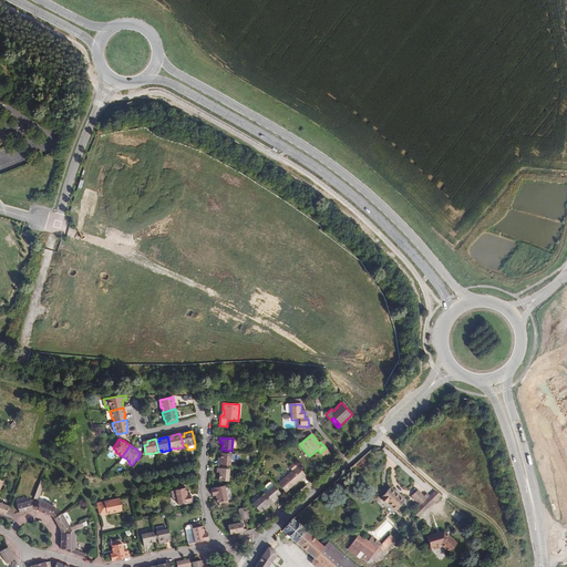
[(230,462),(232,454),(223,453),(222,453),(220,457),(218,457),(217,464),(230,466),(230,462)]
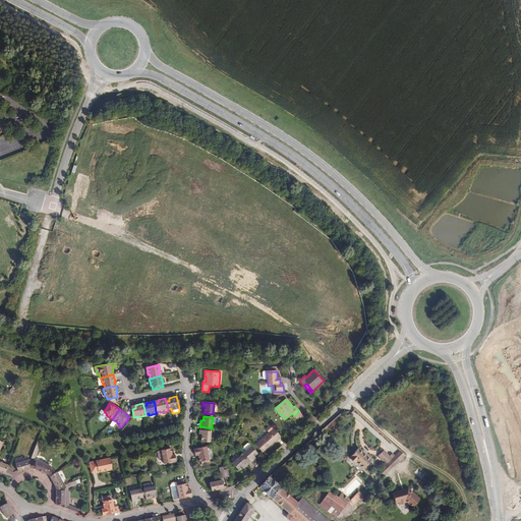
[(280,437),(271,424),(266,429),(269,432),(255,445),(263,453),(280,437)]
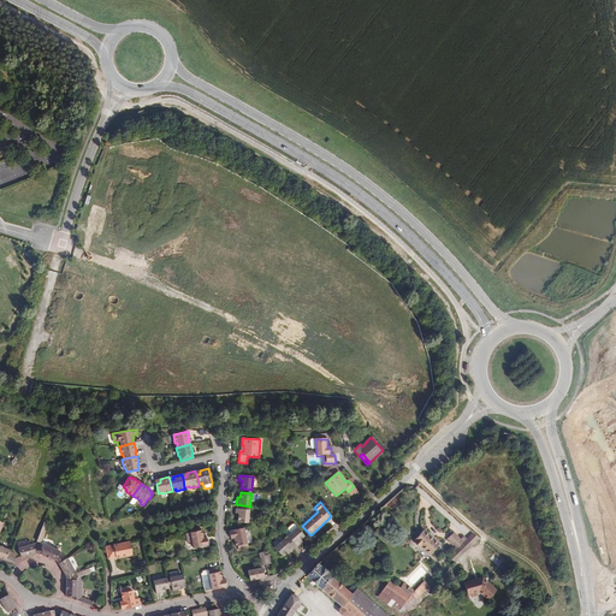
[(238,522),(248,523),(249,510),(236,509),(236,513),(238,514),(238,522)]
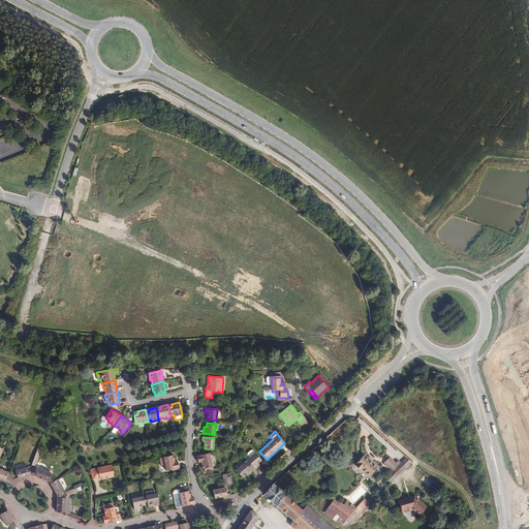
[(32,465),(35,466),(41,449),(37,448),(32,465)]
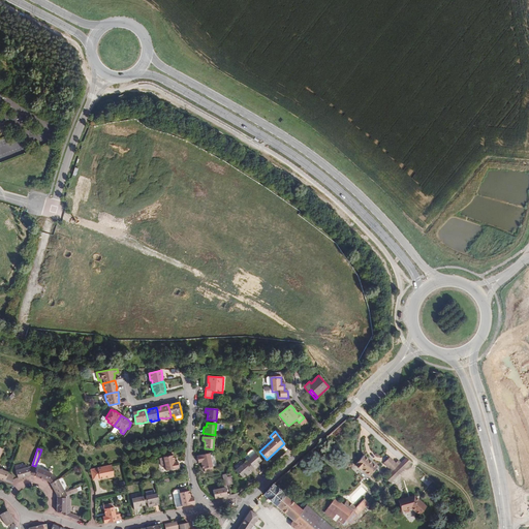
[(244,458),(247,461),(254,454),(251,450),(246,454),(247,455),(244,458)]
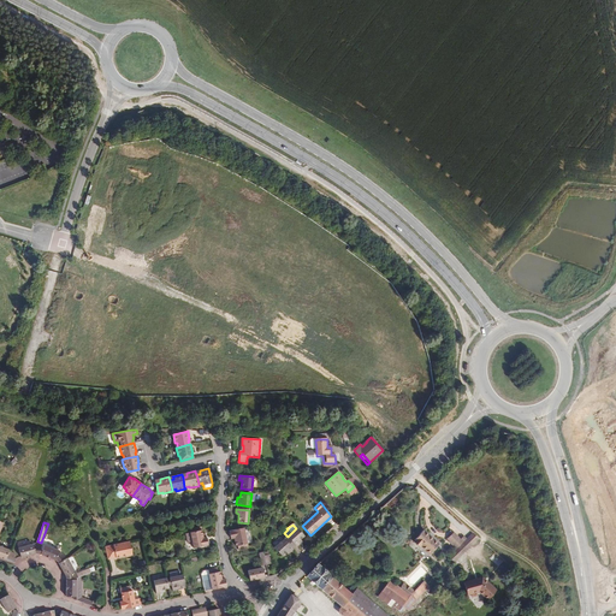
[(190,533),(193,542),(194,549),(208,545),(207,537),(206,537),(206,535),(206,534),(202,534),(202,529),(200,531),(200,526),(190,528),(191,532),(190,532),(190,533)]
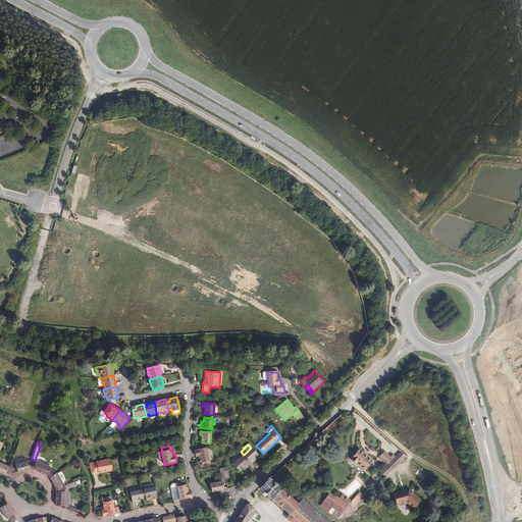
[(253,459),(255,457),(258,454),(252,447),(251,448),(244,455),(250,461),(251,463),(254,461),(253,459)]
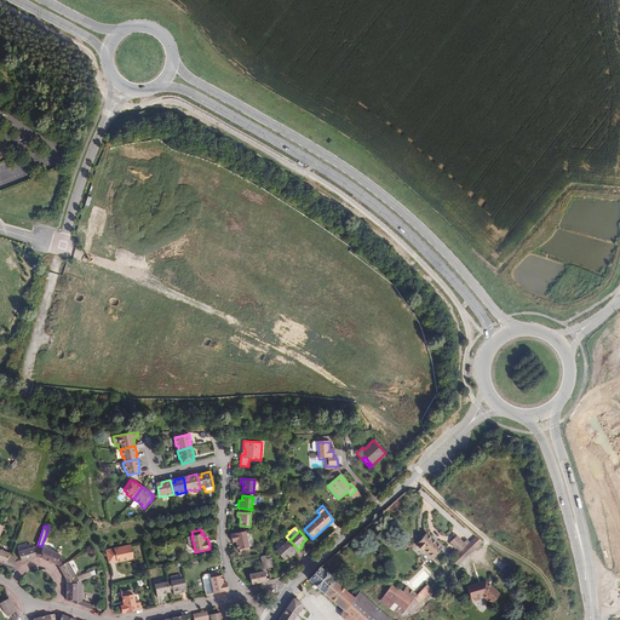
[(248,546),(246,534),(245,532),(229,535),(231,543),(235,541),(237,550),(239,550),(240,554),(250,551),(248,547),(248,546)]
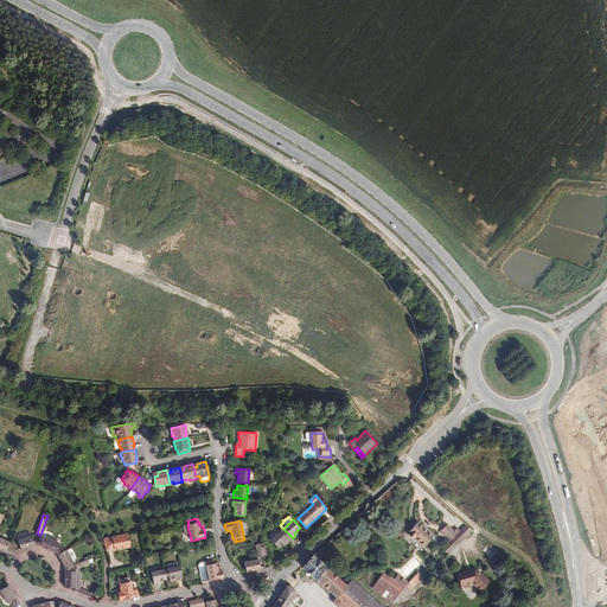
[(415,538),(423,547),(433,536),(417,522),(407,534),(414,540),(415,538)]
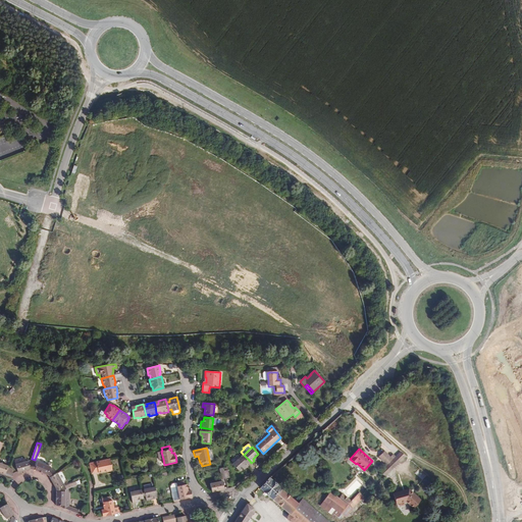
[(381,459),(384,462),(389,457),(384,451),(379,457),(381,459)]
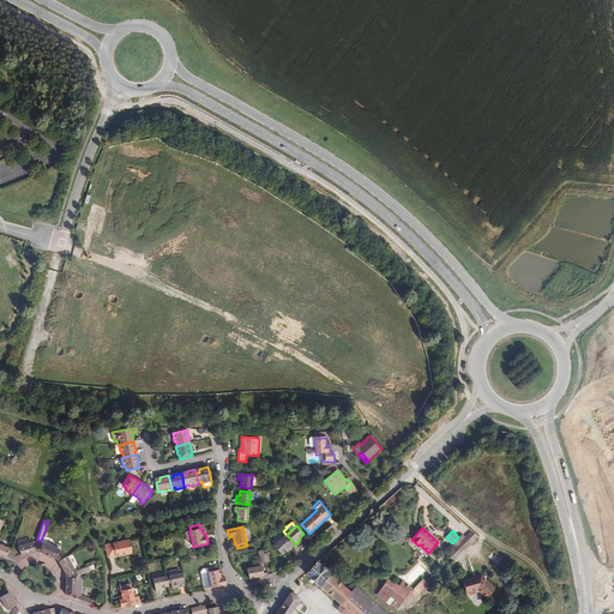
[(458,537),(452,543),(456,547),(465,537),(462,535),(459,537),(458,537)]
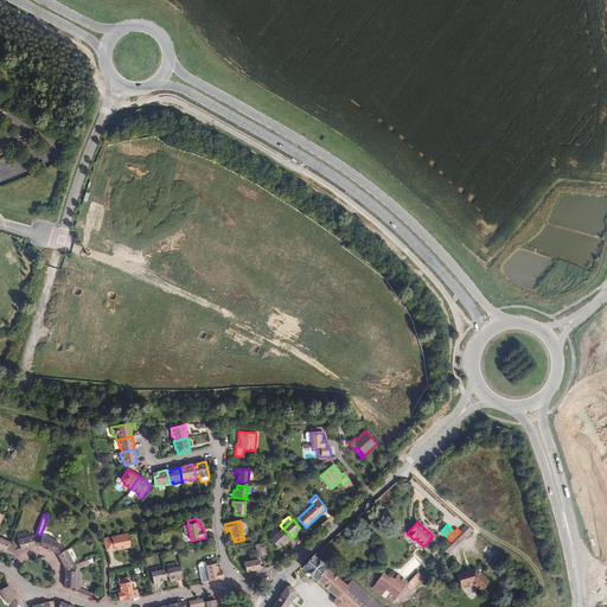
[(285,542),(286,544),(289,541),(287,538),(281,531),(280,531),(270,540),(278,548),(282,544),(285,542)]
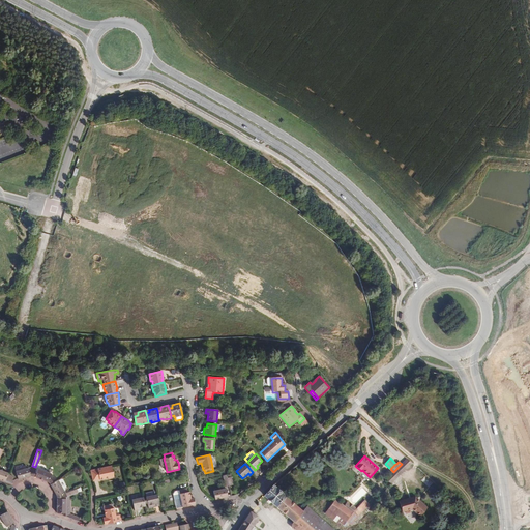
[(406,469),(402,464),(393,472),(386,478),(390,483),(406,469)]
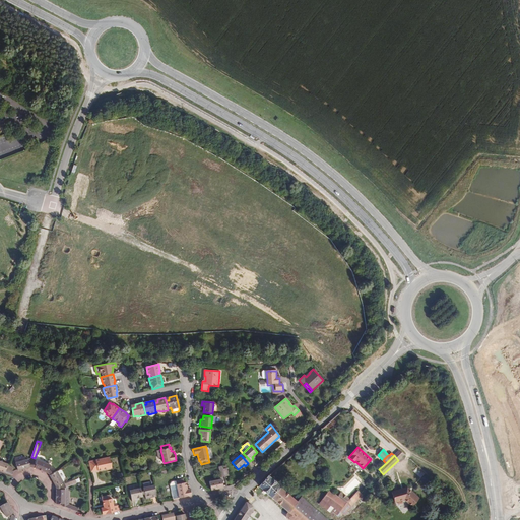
[(112,468),(112,467),(110,457),(89,461),(91,472),(98,470),(98,471),(112,468)]
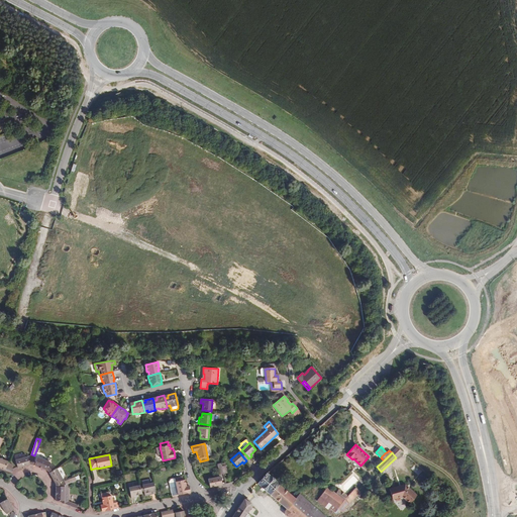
[(29,464),(29,461),(27,456),(15,459),(18,468),(29,464)]
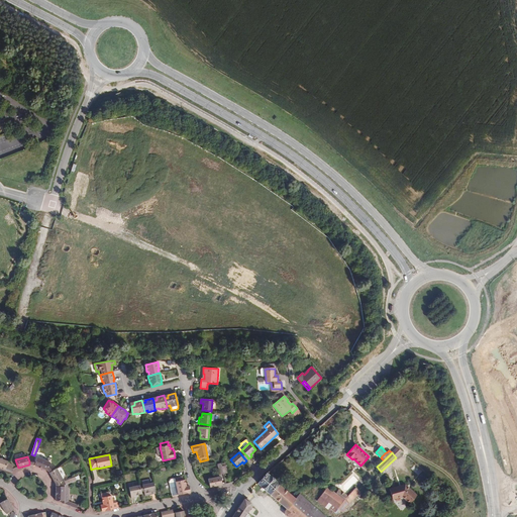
[(47,470),(48,467),(50,462),(37,456),(35,461),(34,464),(46,470),(47,470)]
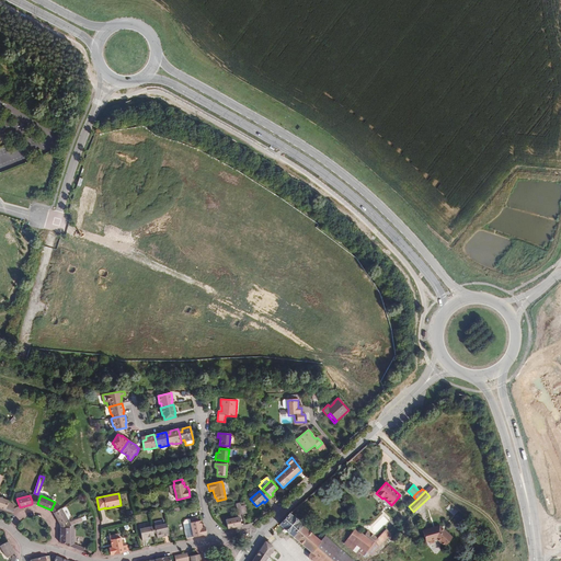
[(14,504),(8,502),(6,510),(13,512),(14,508),(12,507),(14,504)]
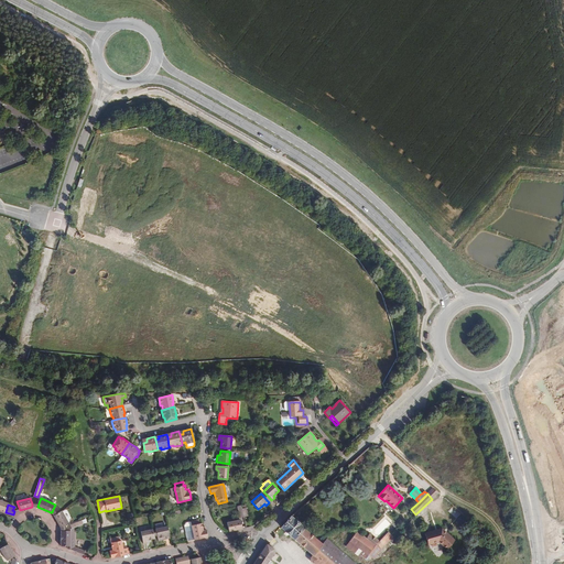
[(61,527),(64,525),(68,522),(62,511),(57,513),(54,514),(54,516),(60,527),(61,527)]
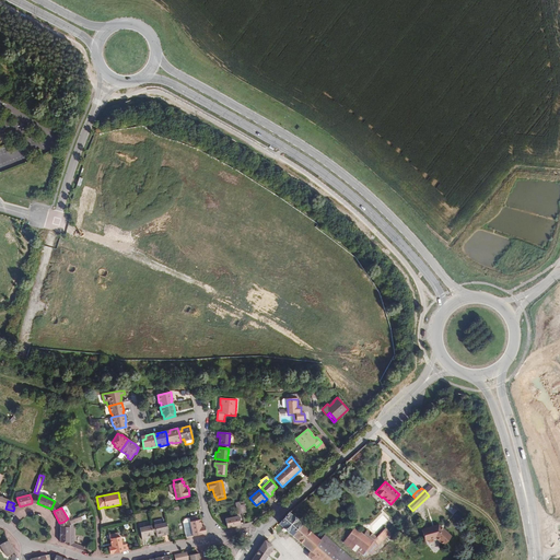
[(289,513),(279,524),(311,551),(321,540),(289,513)]
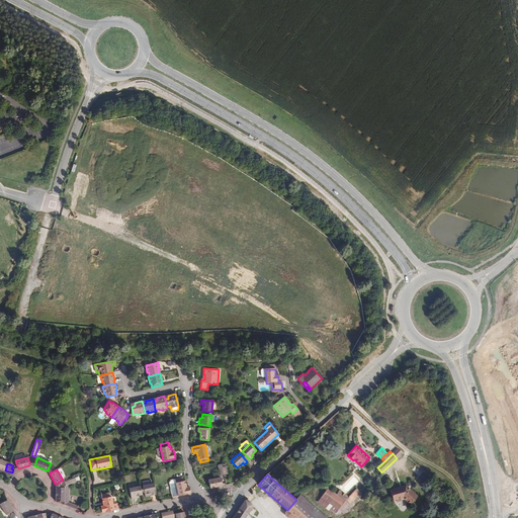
[(190,493),(189,487),(189,486),(188,486),(188,484),(186,485),(185,481),(183,481),(183,478),(175,479),(176,483),(175,483),(178,496),(190,493)]
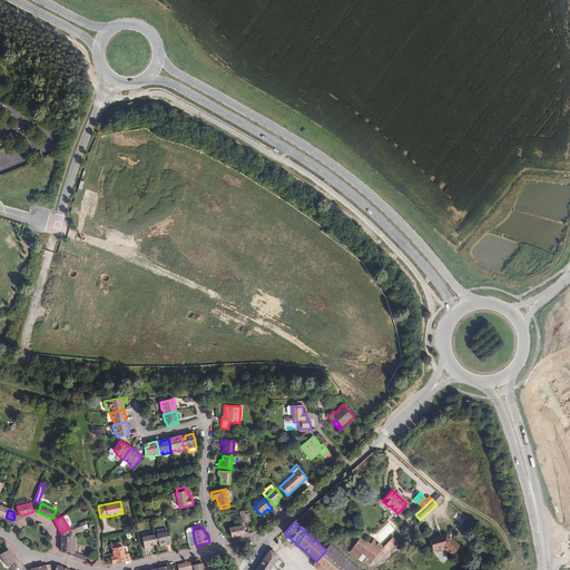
[(245,534),(243,526),(229,528),(232,538),(245,534)]
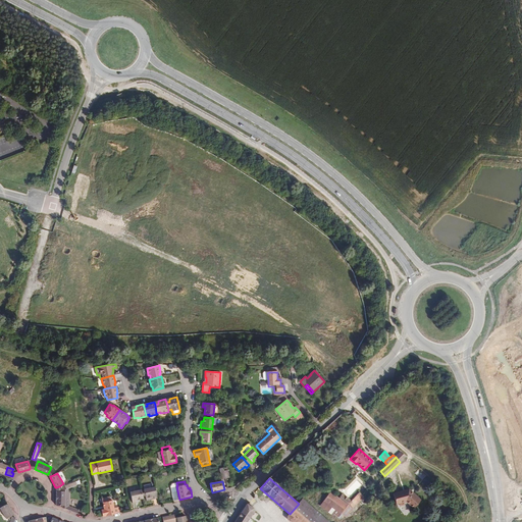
[(151,487),(144,489),(145,492),(145,496),(147,501),(153,500),(153,499),(157,499),(155,487),(151,487)]
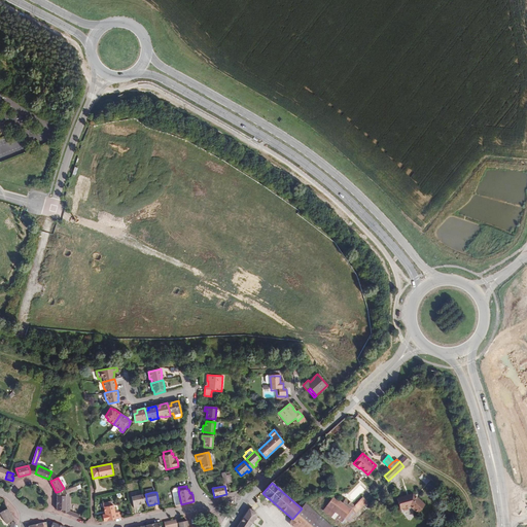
[(61,496),(58,496),(57,496),(57,511),(63,511),(63,513),(78,518),(79,515),(70,512),(70,493),(66,494),(66,496),(61,496)]
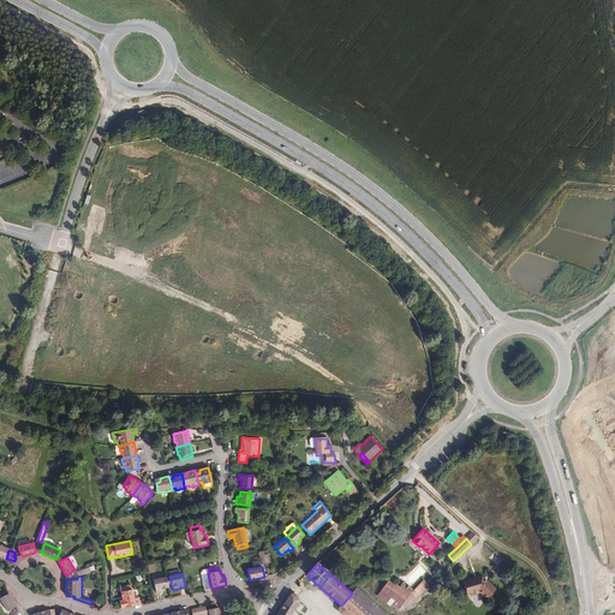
[(481,589),(489,597),(495,590),(482,577),(464,581),(466,593),(478,590),(478,591),(481,589)]
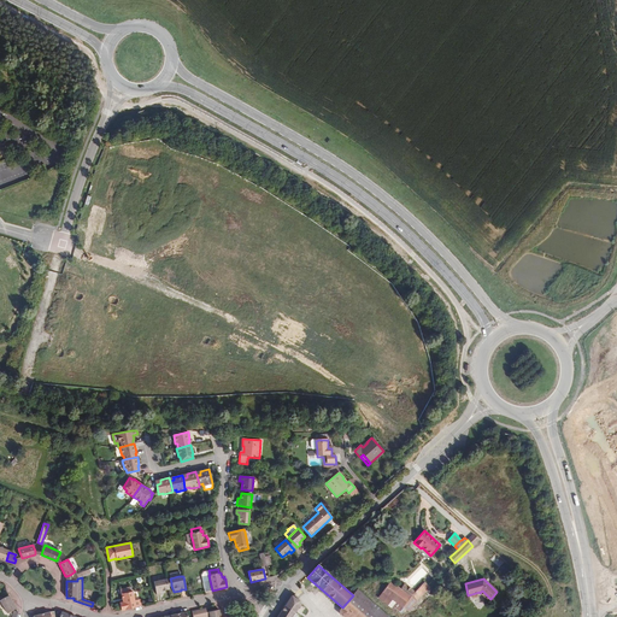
[(169,589),(169,587),(168,582),(166,580),(154,582),(157,595),(162,594),(160,592),(169,589)]
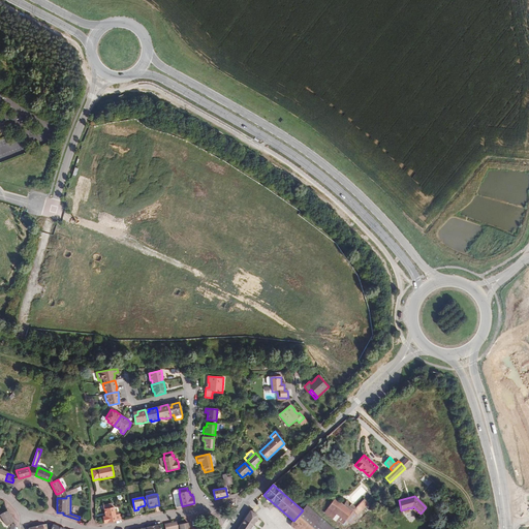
[(348,508),(343,504),(335,498),(328,507),(329,507),(324,512),(337,522),(339,520),(341,517),(345,520),(351,510),(348,508)]
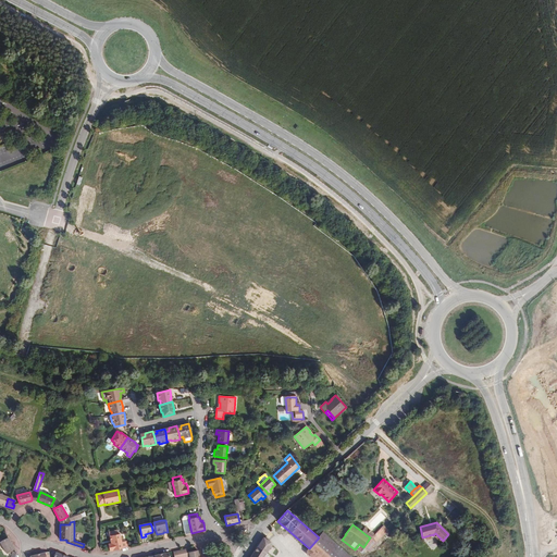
[(370,537),(363,547),(368,552),(375,543),(388,530),(383,525),(370,537)]
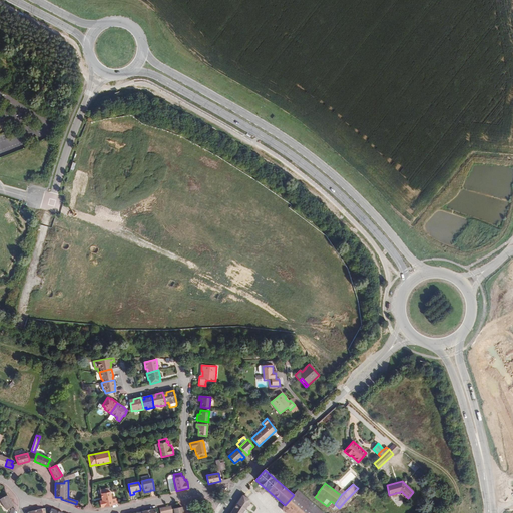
[(101,507),(117,504),(116,498),(112,499),(110,491),(109,492),(108,488),(100,490),(102,500),(99,501),(101,507)]
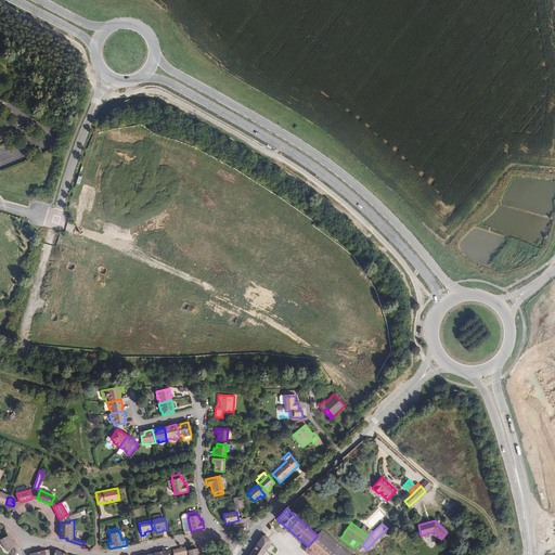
[(337,554),(325,544),(331,538),(322,530),(318,536),(308,546),(306,549),(306,553),(309,554),(337,554)]
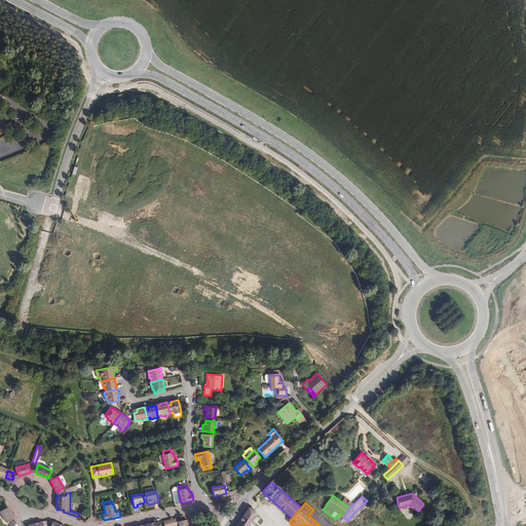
[(0,511),(0,512),(6,523),(13,518),(7,508),(0,511)]
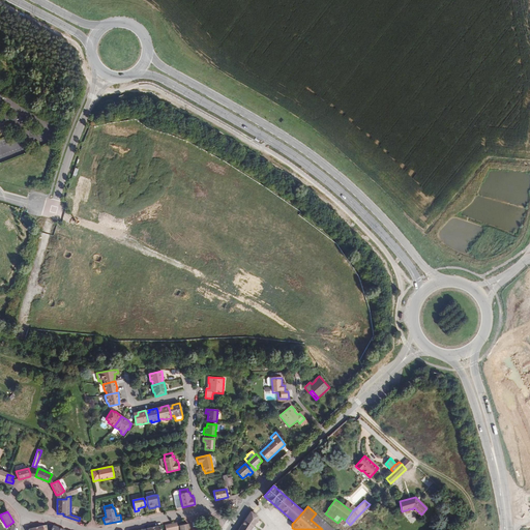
[(251,529),(258,519),(257,516),(251,511),(238,529),(251,529)]
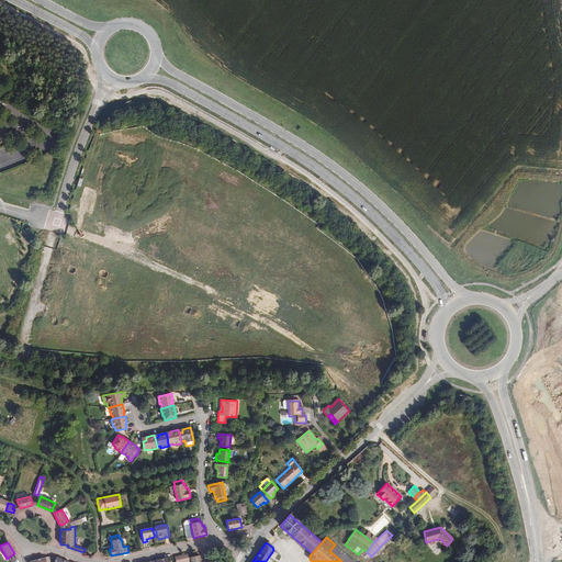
[(355,561),(335,544),(329,551),(341,561),(355,561)]
